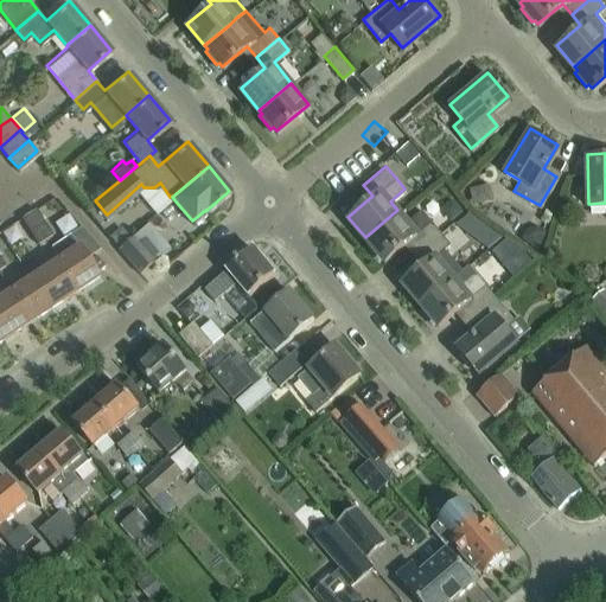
[(27,226),(43,217),(34,204),(19,215),(27,226)]
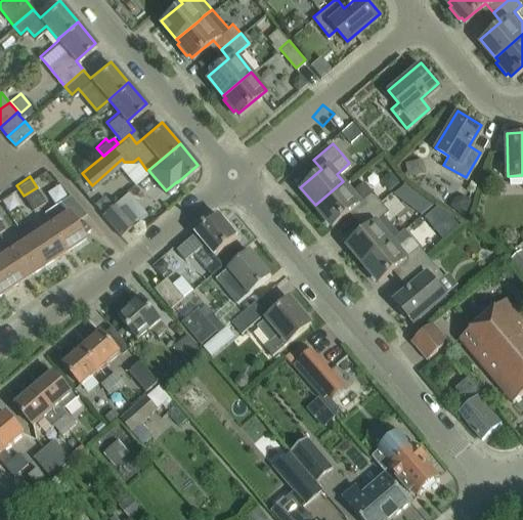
[(343,181),(315,205),(318,209),(316,211),(325,222),(328,221),(331,224),(352,207),(359,215),(379,199),(362,179),(350,189),(343,181)]
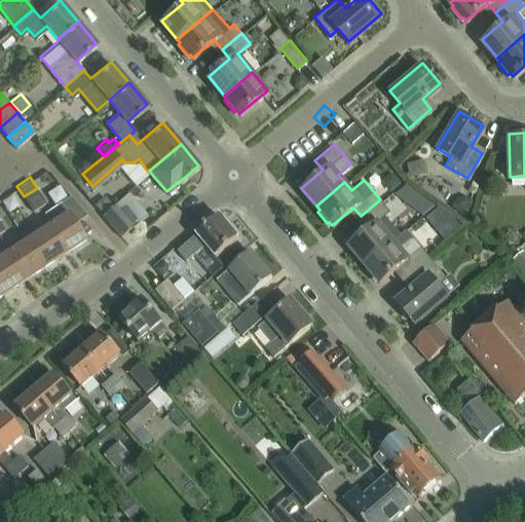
[(31,208),(45,198),(37,188),(24,196),(31,208)]
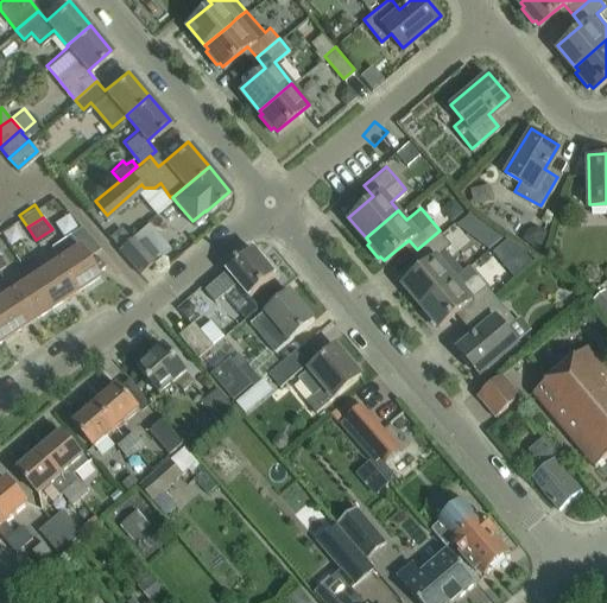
[(538,248),(547,229),(537,223),(525,227),(522,236),(538,248)]
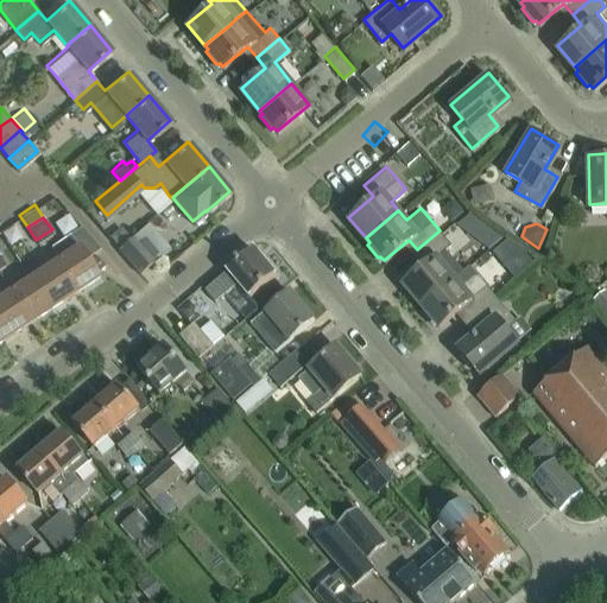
[(73,290),(97,274),(84,255),(99,246),(80,224),(69,233),(77,243),(57,256),(67,271),(63,274),(73,290)]
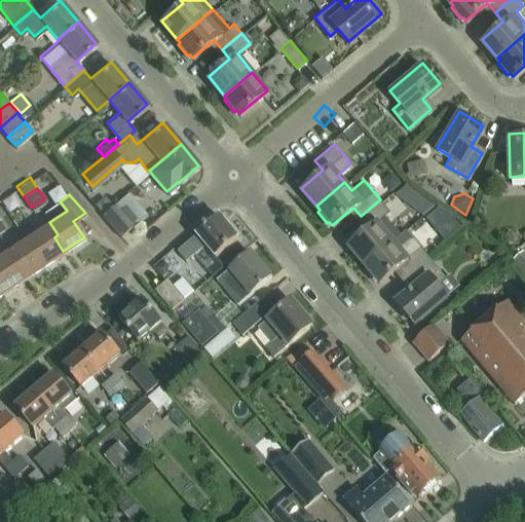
[(363,261),(390,237),(399,231),(384,215),(389,210),(380,199),(361,216),(369,226),(348,244),(363,261)]
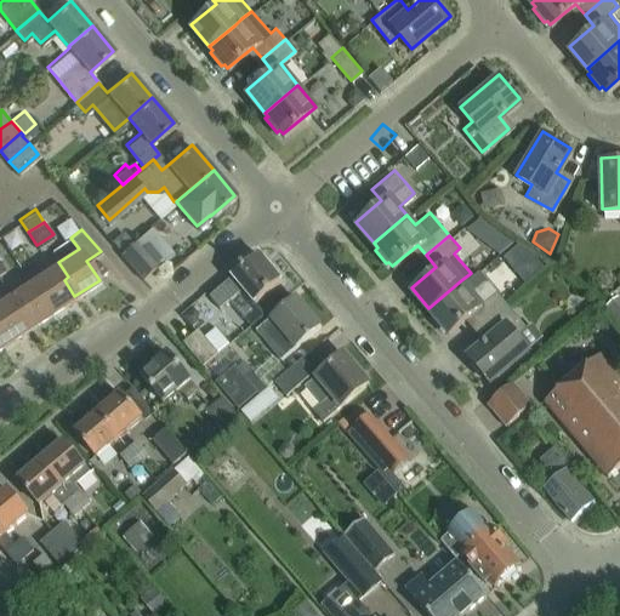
[(466,237),(456,243),(476,271),(485,264),(466,237)]
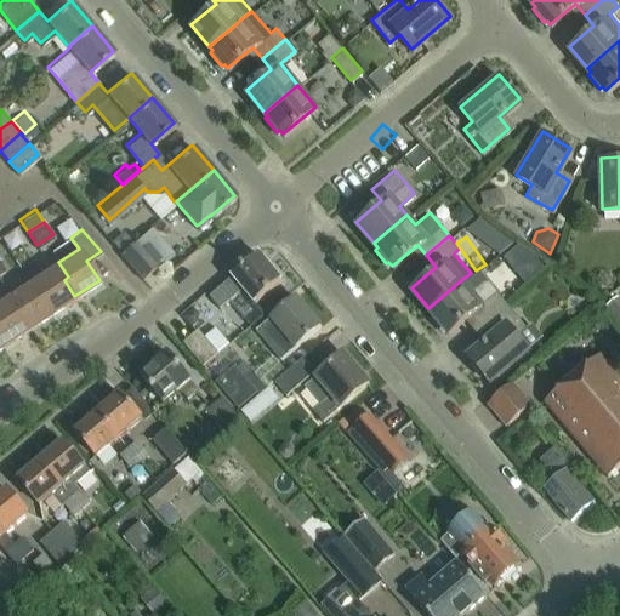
[(142,277),(157,264),(141,245),(134,238),(119,251),(126,258),(142,277)]
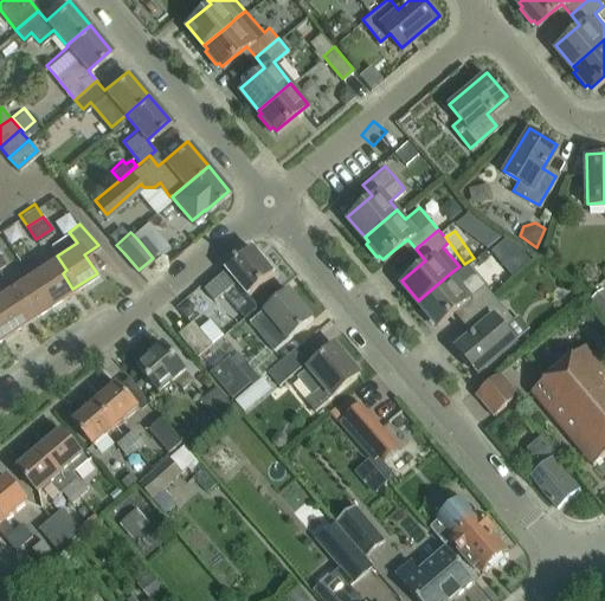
[(274,271),(251,245),(237,257),(236,256),(233,258),(235,259),(225,267),(226,267),(206,284),(214,293),(233,277),(246,292),(255,285),(274,271)]
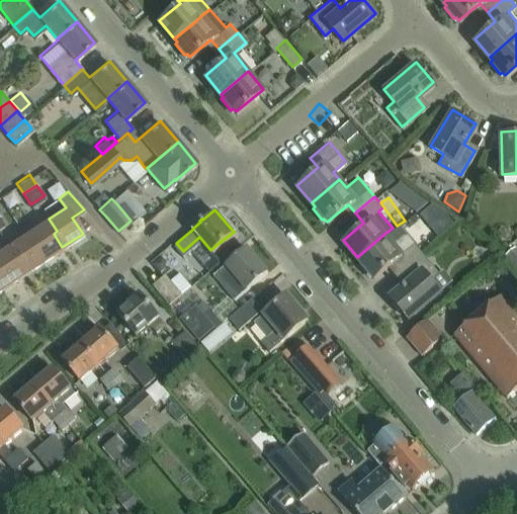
[(401,225),(408,236),(429,223),(421,211),(401,225)]
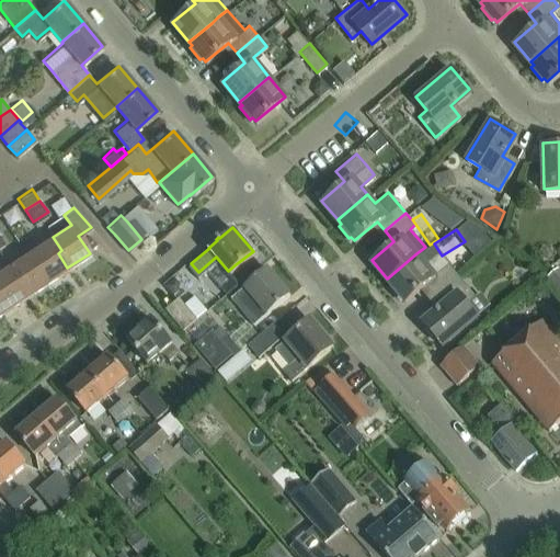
[(46,282),(67,268),(58,253),(61,250),(53,237),(27,253),(46,282)]
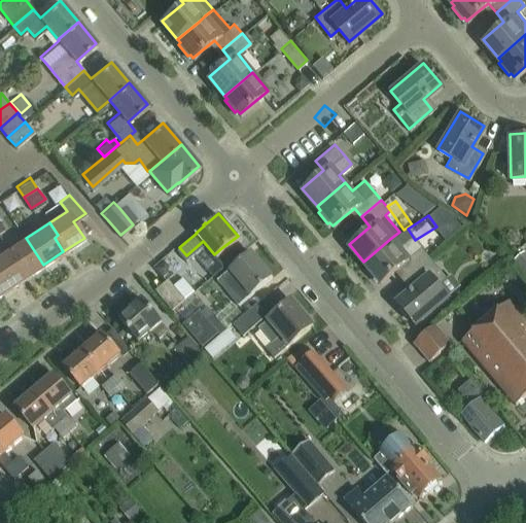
[(400,264),(409,273),(428,256),(412,236),(398,247),(391,238),(363,262),(369,269),(366,271),(375,281),(378,278),(380,281),(400,264)]
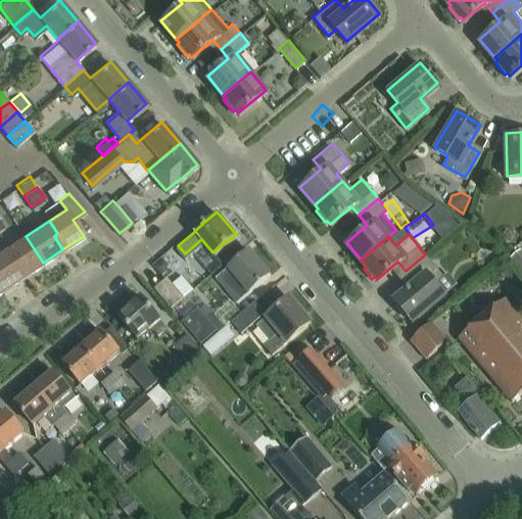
[(21,277),(43,263),(26,236),(4,250),(21,277)]
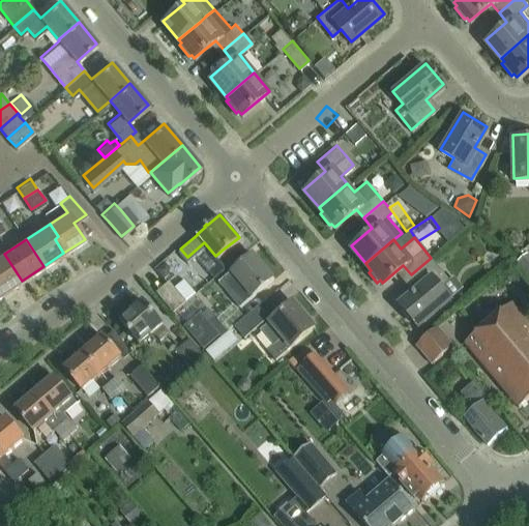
[(252,294),(256,289),(272,276),(251,251),(235,264),(217,280),(239,304),(252,294)]
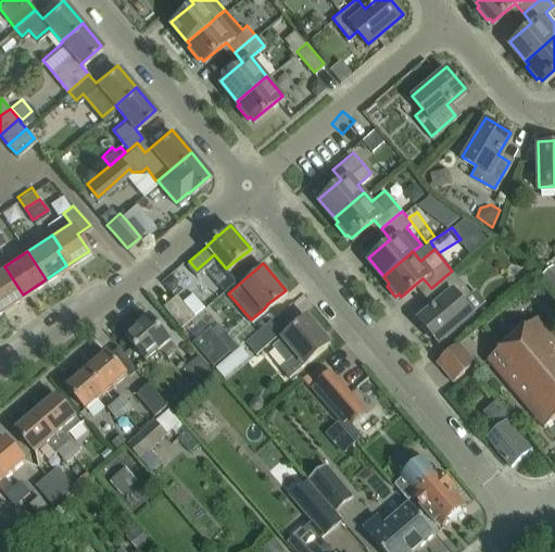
[(554,290),(554,288),(554,268),(551,263),(540,272),(554,290)]
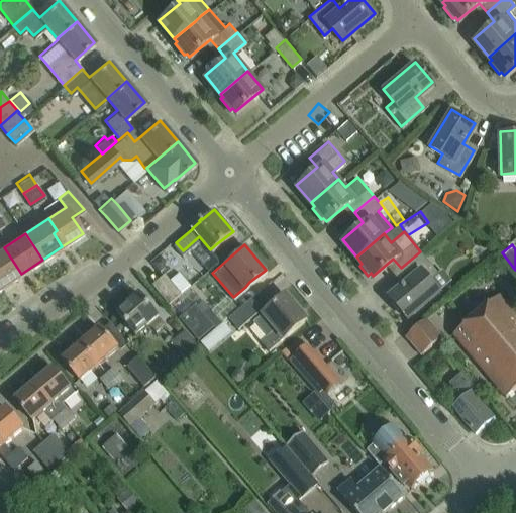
[(0,285),(1,287),(21,274),(4,247),(0,249),(0,285)]
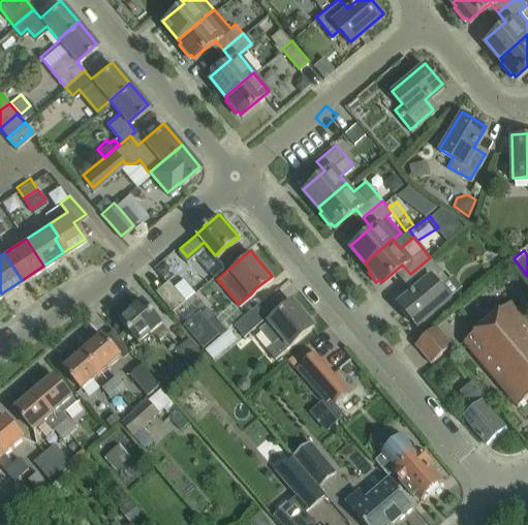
[(415,322),(431,310),(447,295),(438,282),(445,276),(430,257),(410,274),(408,276),(416,286),(398,302),(415,322)]
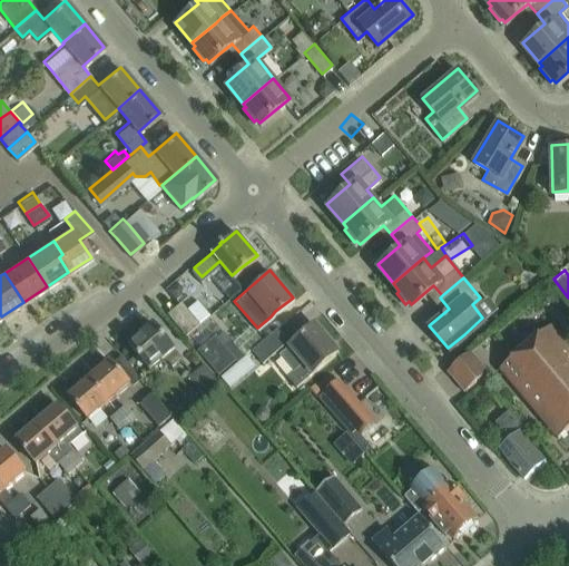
[(185,333),(198,321),(180,300),(167,311),(185,333)]
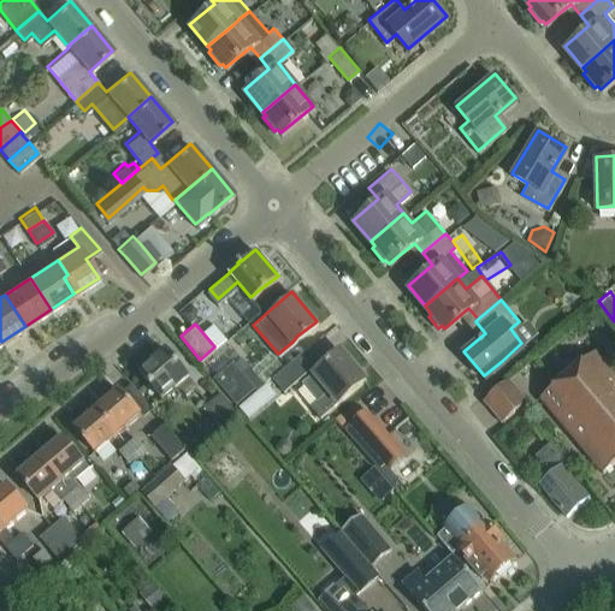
[(195,384),(181,365),(165,345),(137,368),(153,387),(161,396),(177,383),(185,392),(195,384)]
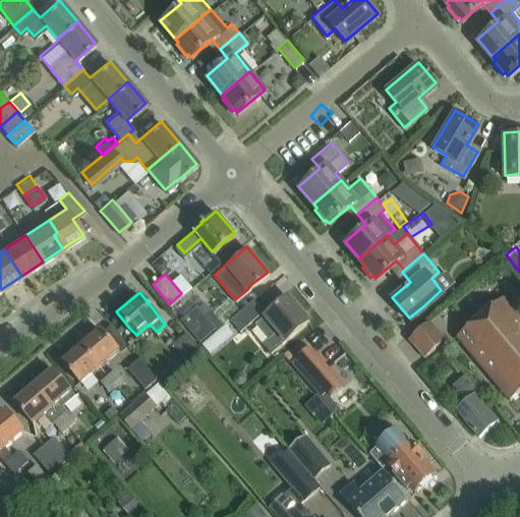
[(265,313),(254,322),(268,338),(263,342),(271,351),(292,333),(307,320),(287,294),(272,307),(265,313)]
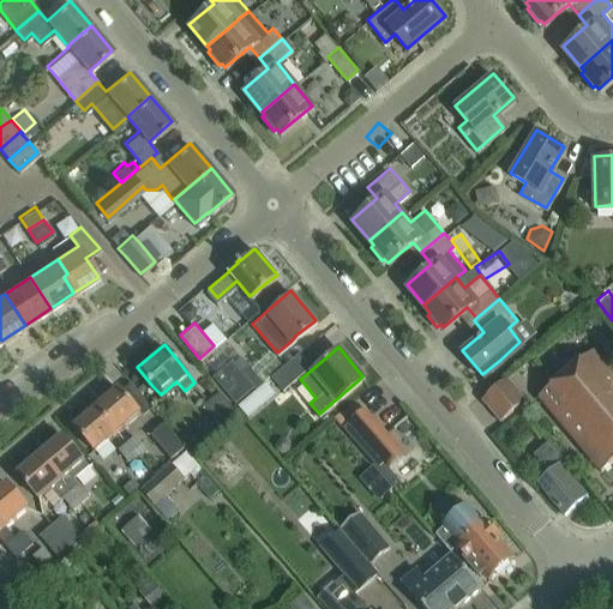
[(600,466),(612,456),(612,371),(592,347),(536,393),(600,466)]
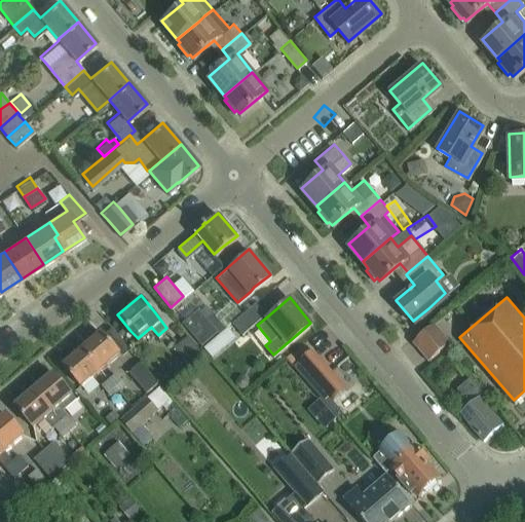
[(231,298),(215,312),(225,324),(241,310),(231,298)]
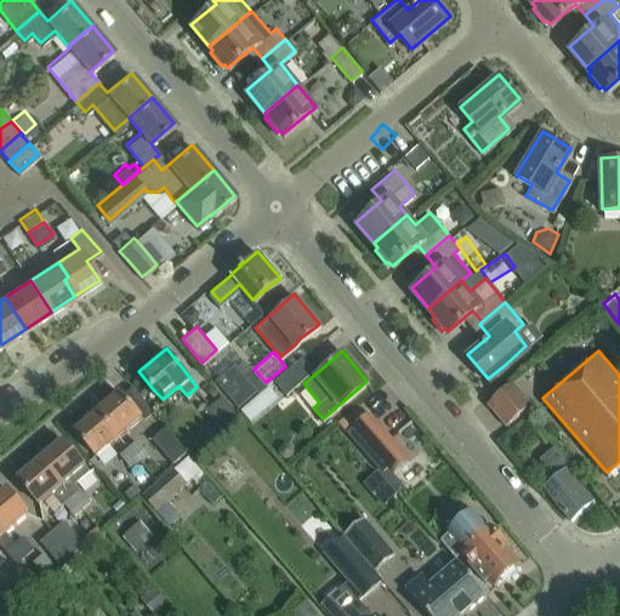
[(286,392),(312,369),(300,355),(274,378),(286,392)]
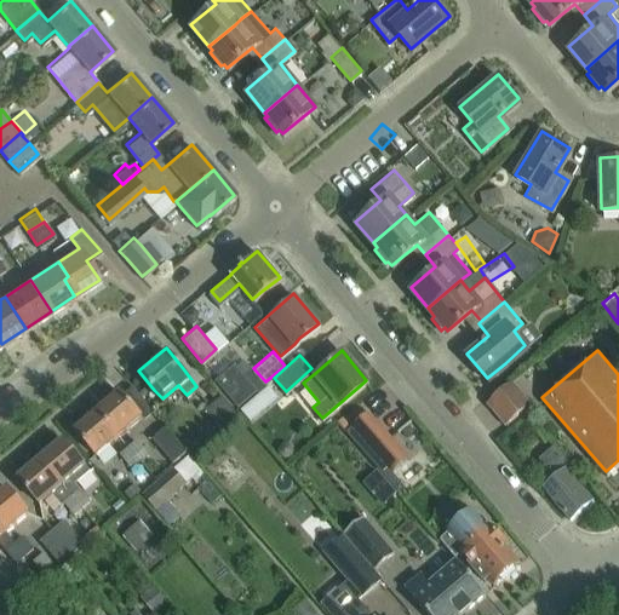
[(236,403),(256,388),(233,361),(215,378),(236,403)]
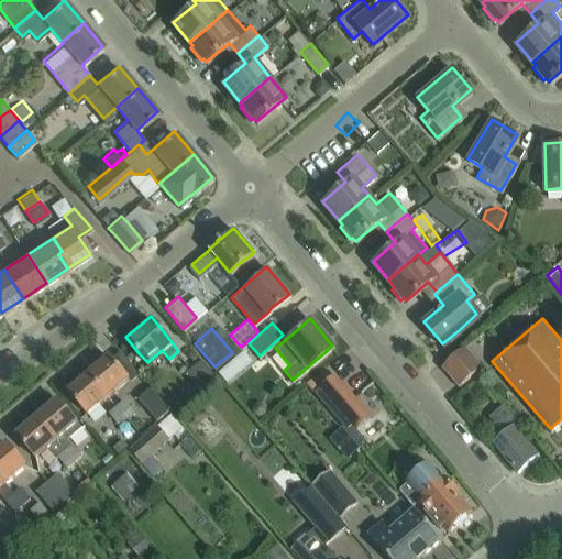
[(473,370),(481,364),(463,344),(440,364),(456,384),(473,370)]
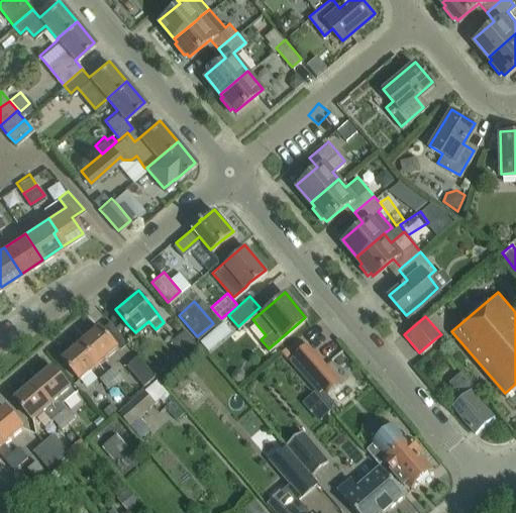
[(99,324),(81,338),(99,360),(116,345),(101,327),(99,324)]
